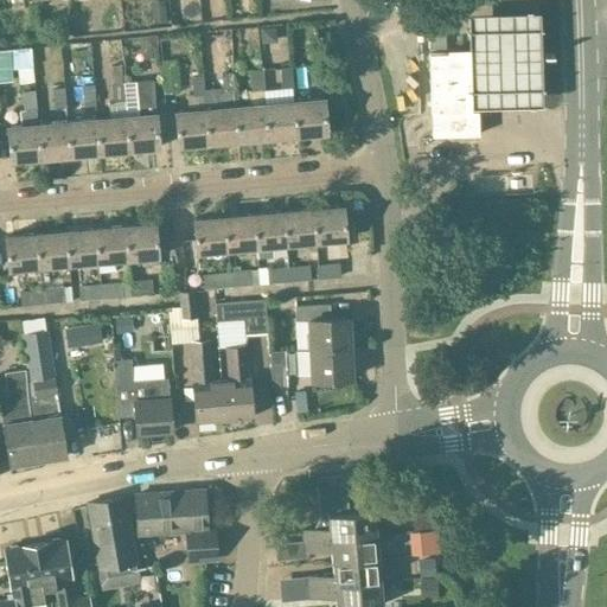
[(166,0),(151,2),(152,24),(168,21),(166,0)]
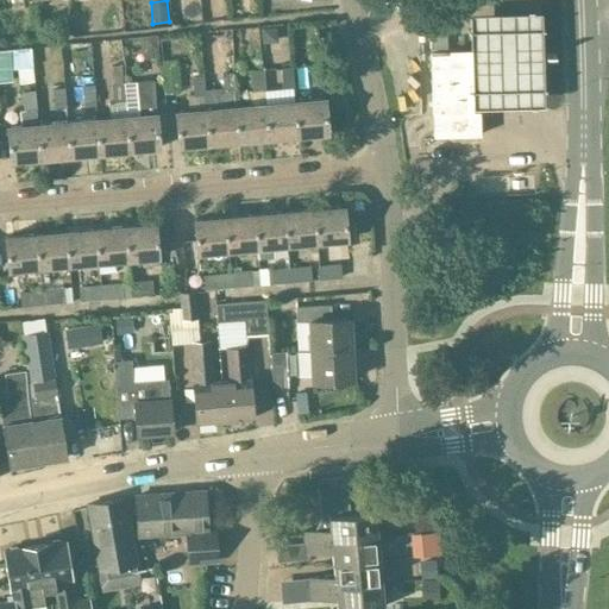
[(542,14),(470,17),(471,50),(472,89),(468,89),(469,112),(479,112),(545,110),(542,14)]
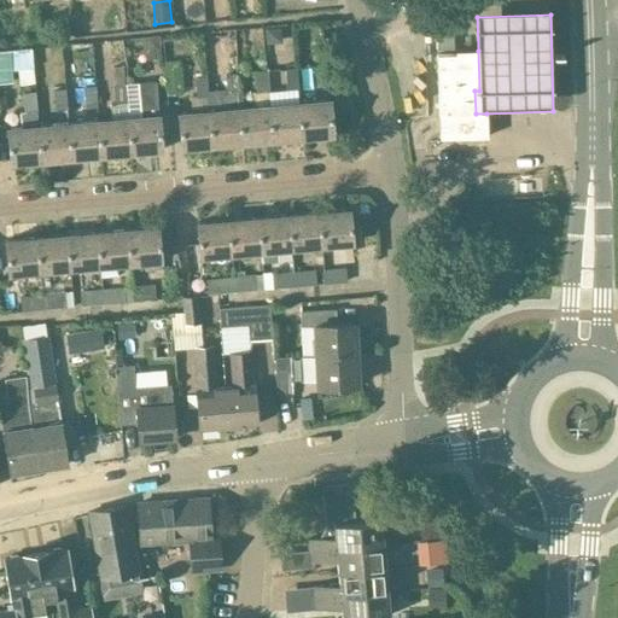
[(453,35),(436,35),(436,50),(453,50),(453,35)]
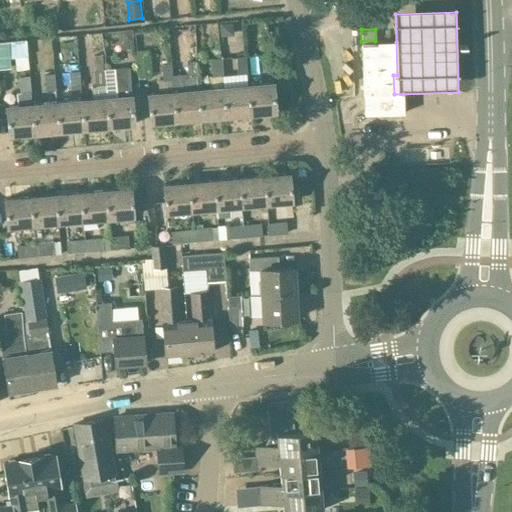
[(0,42),(0,68),(11,68),(10,59),(28,57),(26,40),(0,42)]
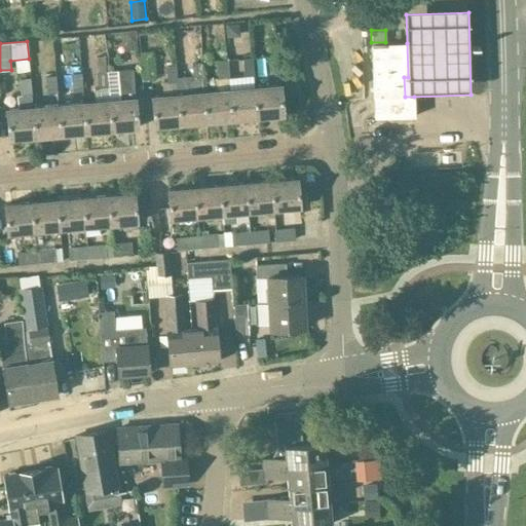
[(407,43),(387,44),(387,46),(372,47),(374,118),(414,117),(414,97),(405,97),(404,77),(408,77),(407,43)]
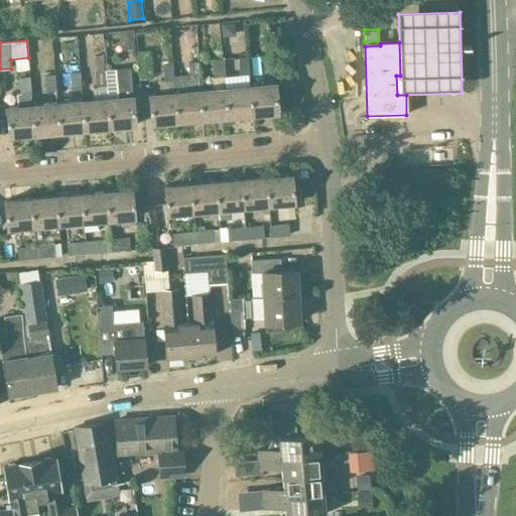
[(93,101),(82,102),(85,130),(111,128),(107,87),(106,70),(104,70),(103,55),(93,56),(96,87),(92,87),(93,101)]
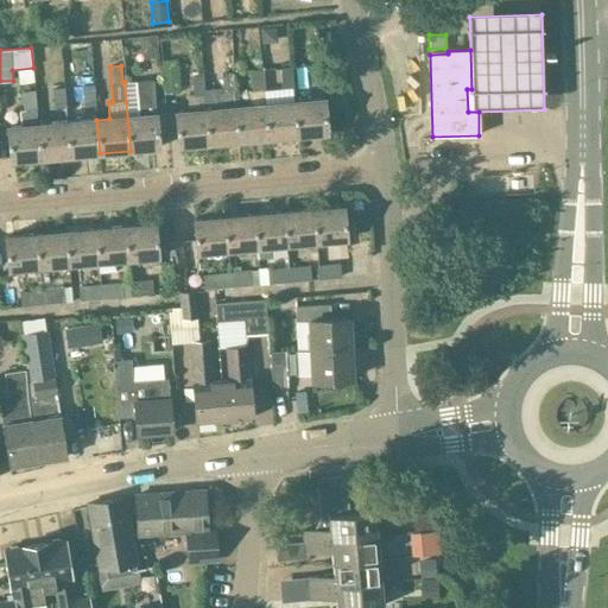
[(310,67),(311,86),(311,87),(323,86),(322,65),(310,67)]
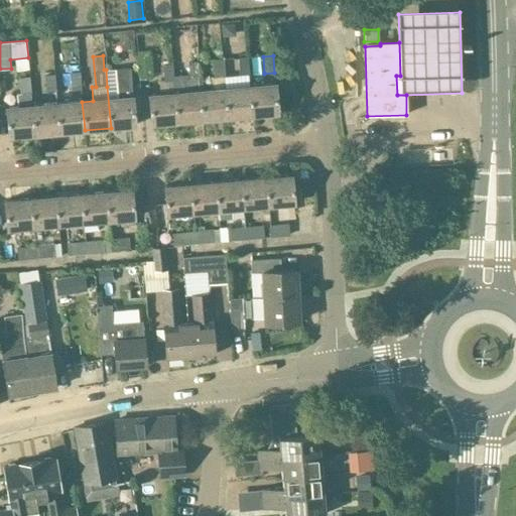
[(236,75),(238,87),(225,88),(228,117),(252,115),(250,86),(249,75),(250,74),(249,56),(238,57),(239,74),(236,75)]
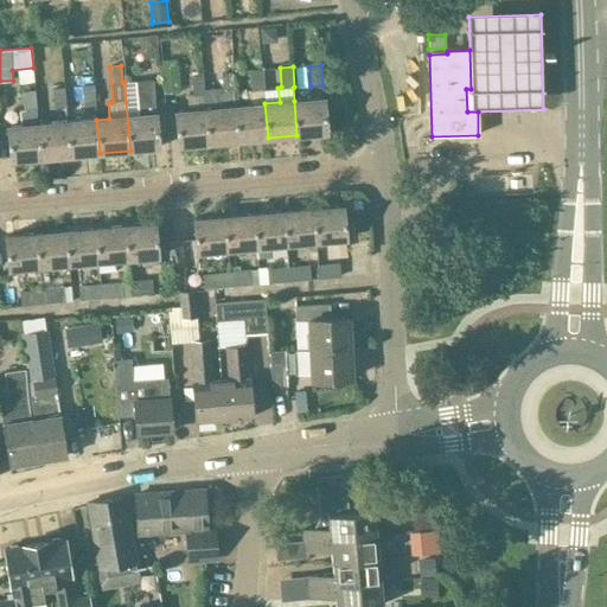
[(249,90),(250,104),(236,107),(240,140),(268,138),(264,103),(263,90),(266,90),(263,69),(249,70),(251,90),(249,90)]
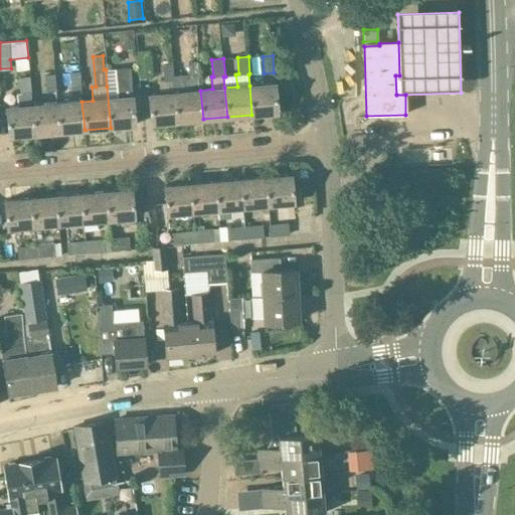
[(184,78),(185,92),(176,93),(178,121),(203,119),(200,91),(197,61),(187,62),(188,77),(184,78)]
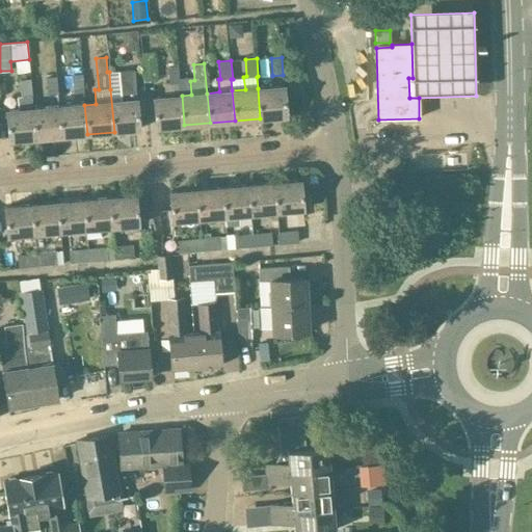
[(163,83),(164,97),(153,98),(156,128),(184,125),(182,96),(179,65),(167,67),(168,82),(163,83)]
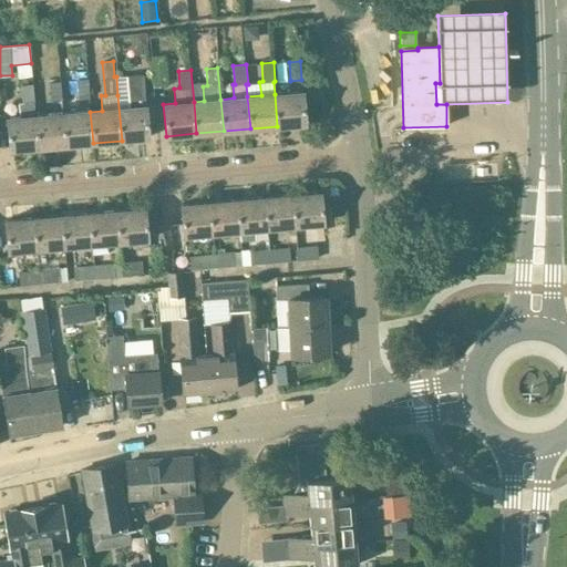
[(148,138),(146,106),(143,74),(126,75),(127,94),(117,95),(122,141),(148,138)]
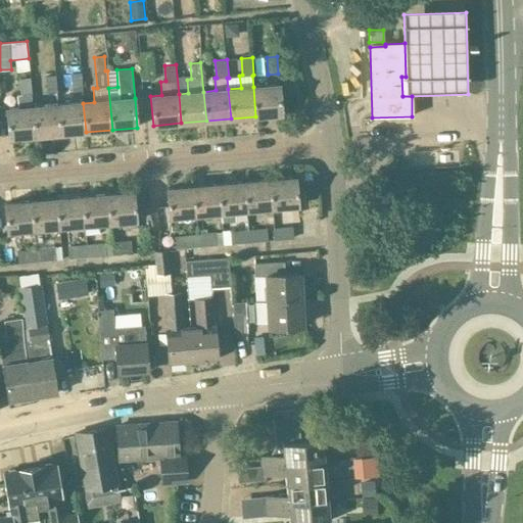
[(81,73),(70,74),(72,89),(72,91),(83,90),(81,73)]
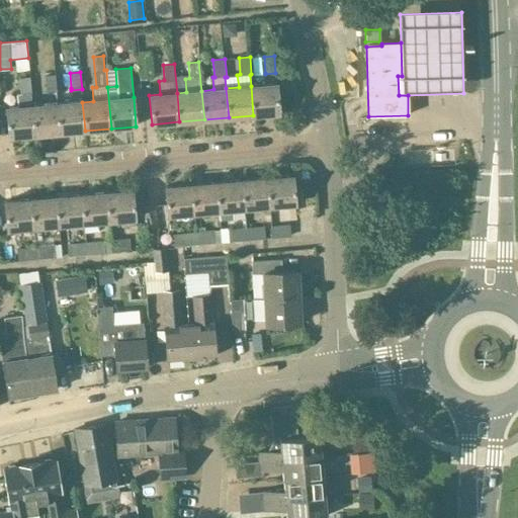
[(45,75),(46,91),(57,90),(56,74),(45,75)]
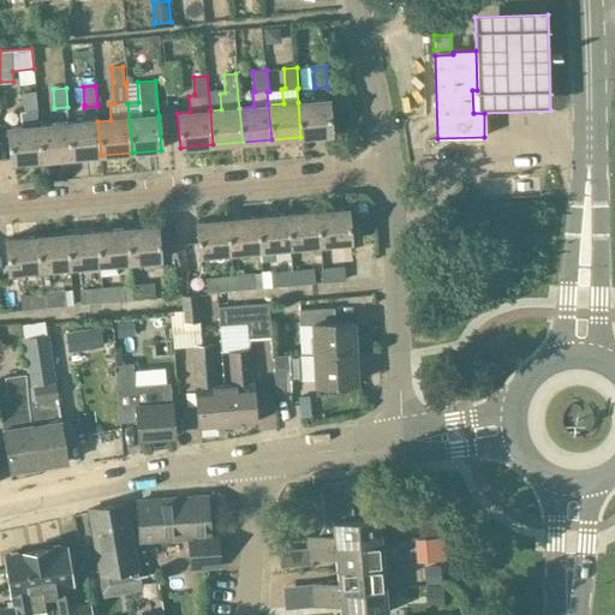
[(19,112),(21,127),(7,129),(11,163),(42,160),(40,126),(36,94),(35,90),(24,91),(25,112),(19,112)]
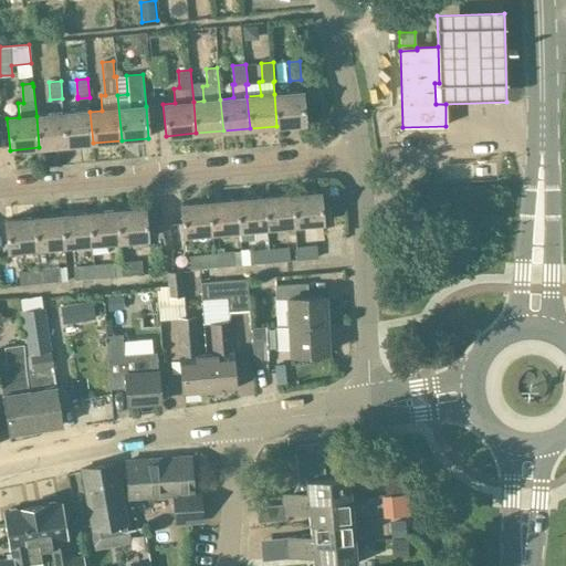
[(289,93),(274,94),(276,126),(305,123),(302,92),(289,93)]
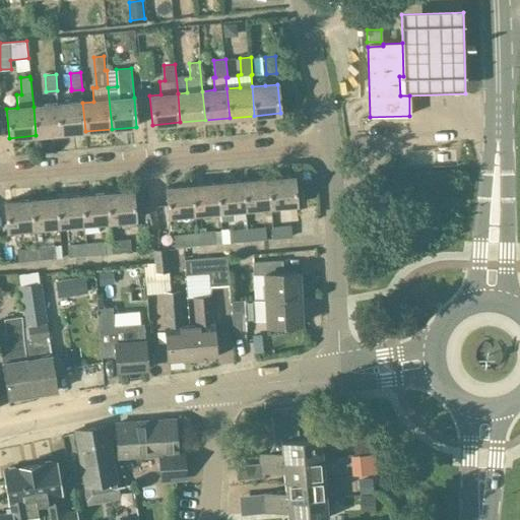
[(85,131),(82,103),(58,105),(61,133),(85,131)]
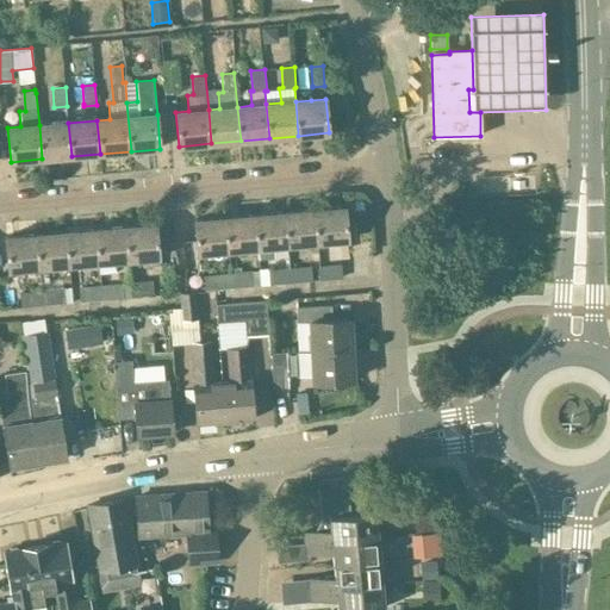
[(51,124),(39,125),(42,159),(72,156),(68,123),(51,124)]
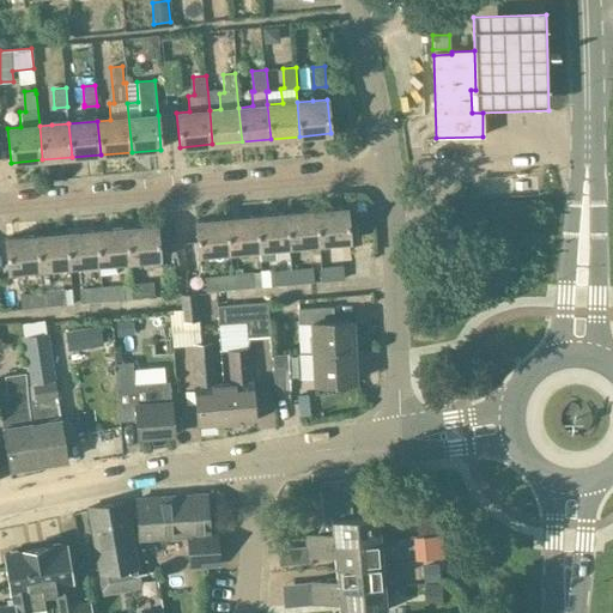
[(347,207),(316,210),(320,244),(350,242),(347,207)]
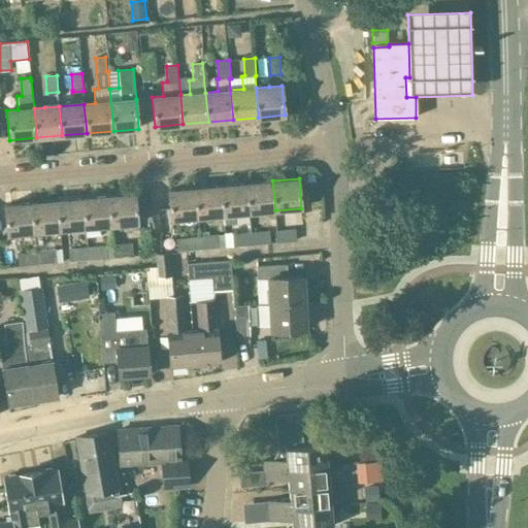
[(250,212),(275,210),(272,180),(246,184),(250,212)]
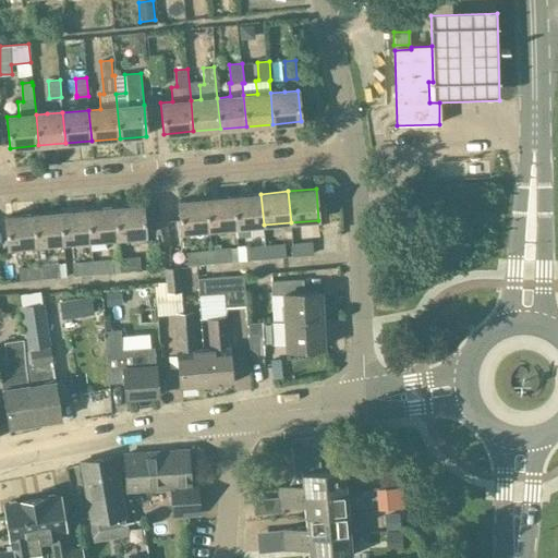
[(253,238),(252,226),(264,225),(261,194),(232,196),(235,228),(237,239),(253,238)]
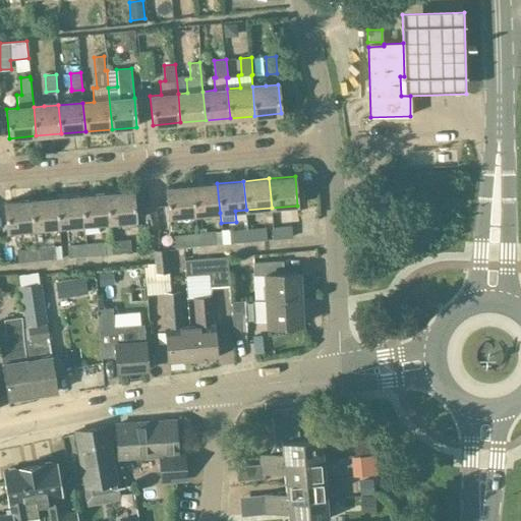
[(195,215),(220,213),(217,183),(192,185),(195,215)]
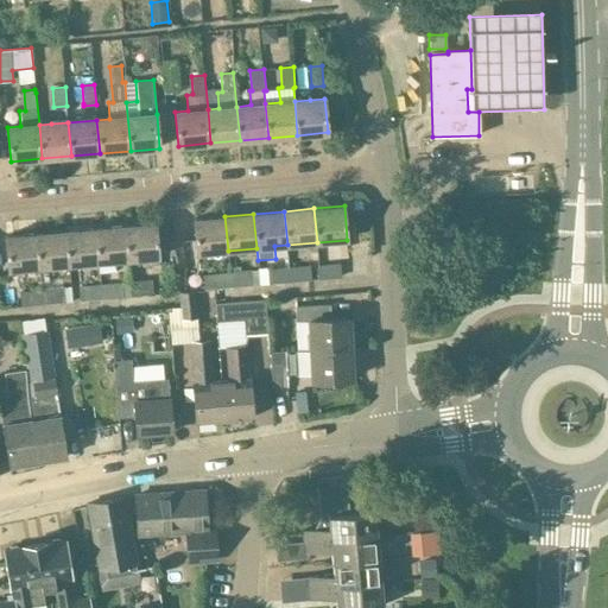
[(197,253),(228,251),(225,216),(194,220),(197,253)]
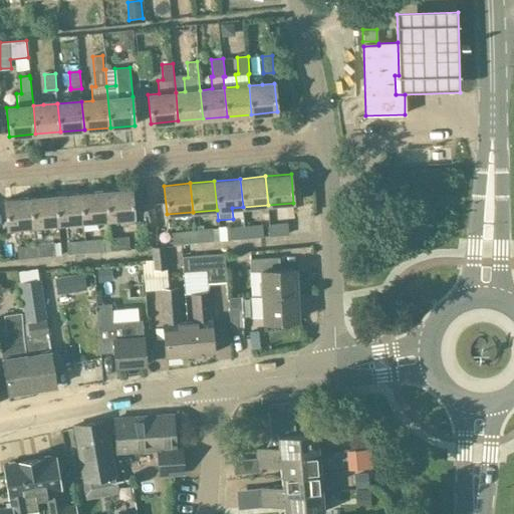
[(121,227),(120,219),(134,217),(132,189),(105,191),(108,220),(108,228),(121,227)]
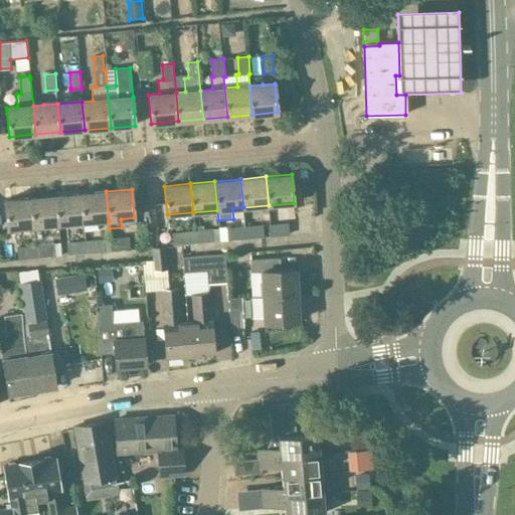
[(99,230),(98,221),(109,220),(106,191),(79,194),(82,222),(83,231),(99,230)]
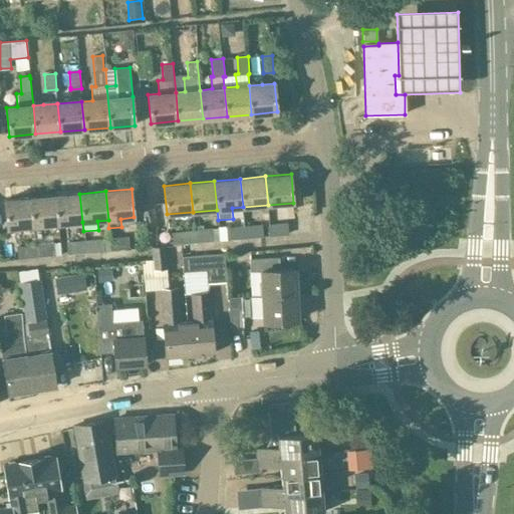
[(58,224),(82,222),(79,194),(56,196),(58,224)]
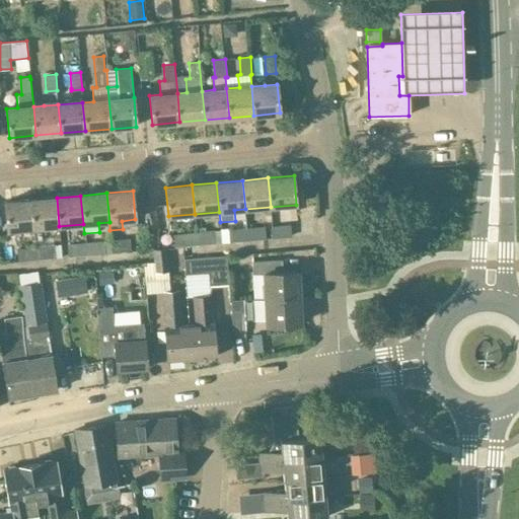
[(34,229),(59,226),(57,198),(31,200),(34,229)]
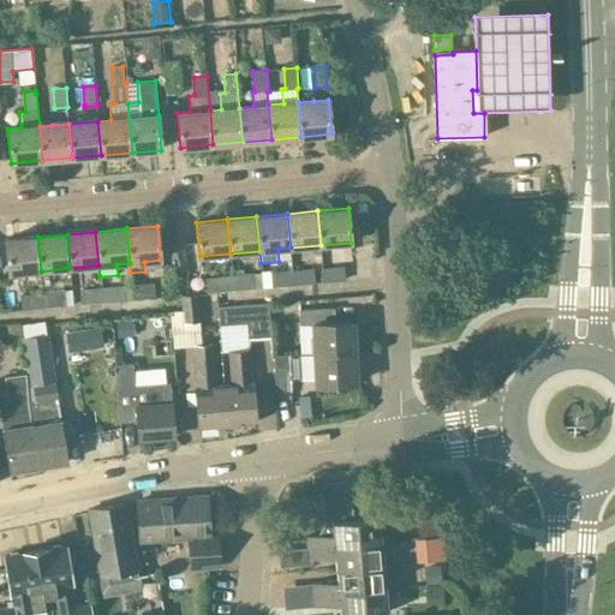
[(10,274),(41,272),(37,237),(6,239),(10,274)]
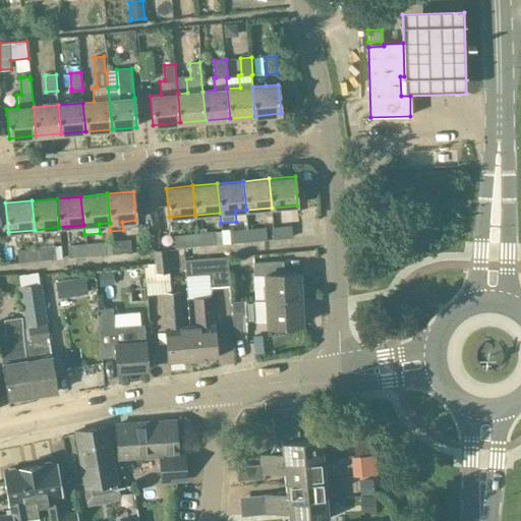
[(291,226),(273,227),(274,240),(292,238),(291,226)]
